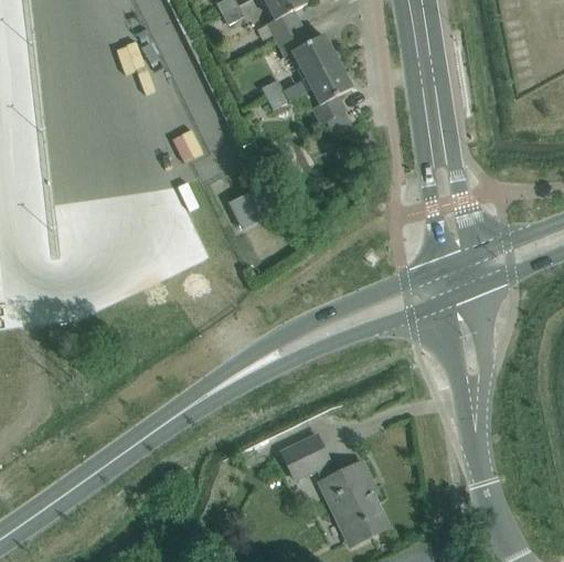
[(236,6),(234,0),(221,0),(215,3),(221,13),(236,6)]
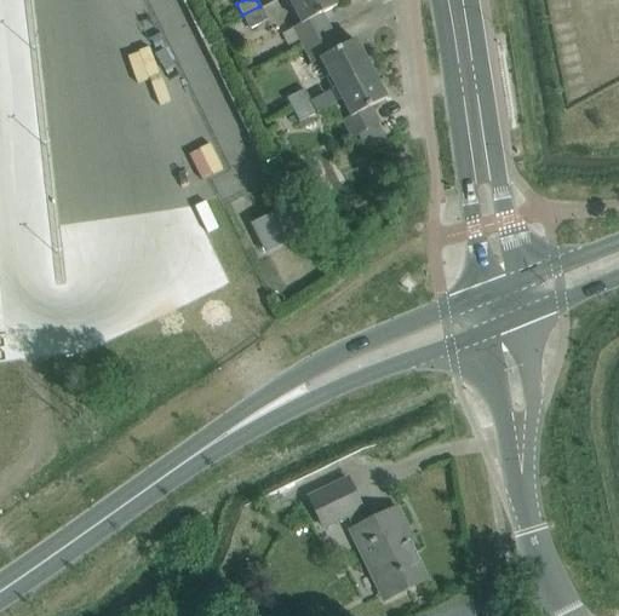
[(321,11),(336,4),(333,0),(290,0),(301,21),(292,24),(302,42),(330,28),(321,11)]
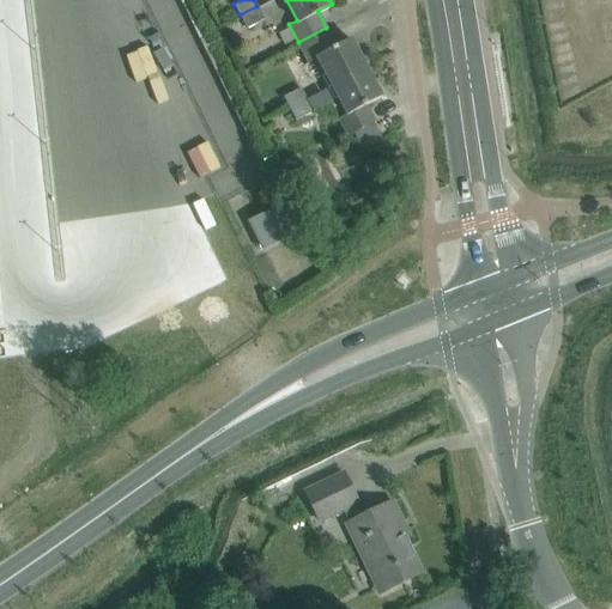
[(264,17),(256,6),(240,14),(246,26),(264,17)]
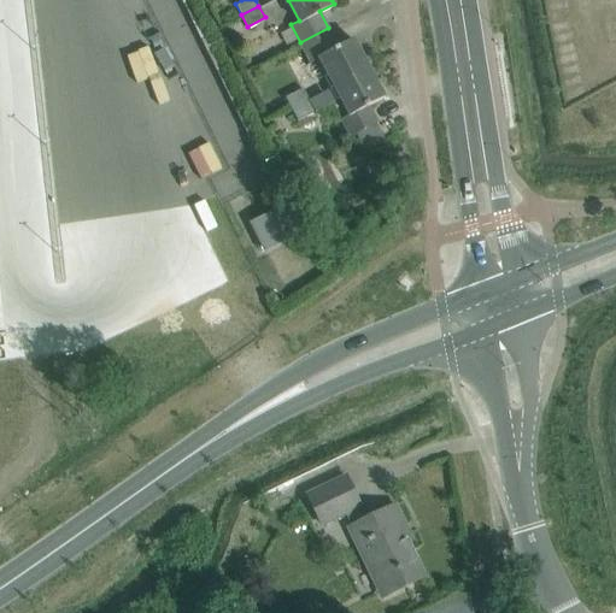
[(338,45),(328,28),(300,42),(309,62),(318,57),(333,84),(367,66),(352,37),(338,45)]
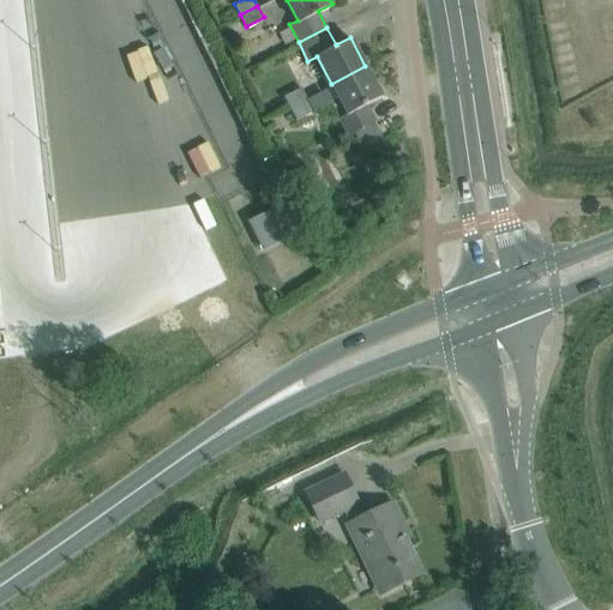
[(380,95),(365,66),(331,84),(346,113),(337,116),(347,134),(374,120),(366,103),(380,95)]
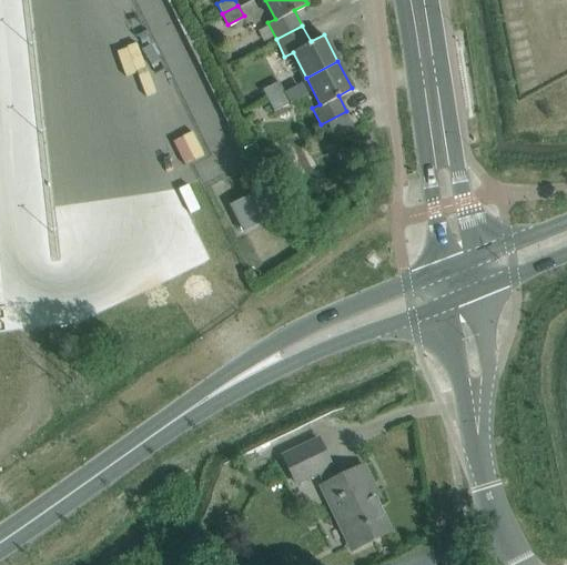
[(283,90),(277,80),(261,88),(267,99),(283,90)]
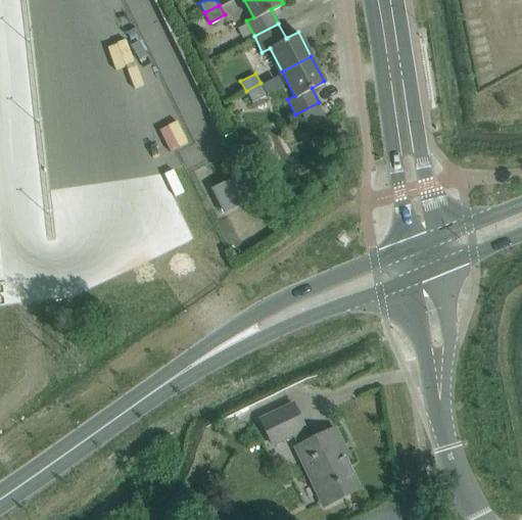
[(266,93),(261,83),(246,91),(251,100),(266,93)]
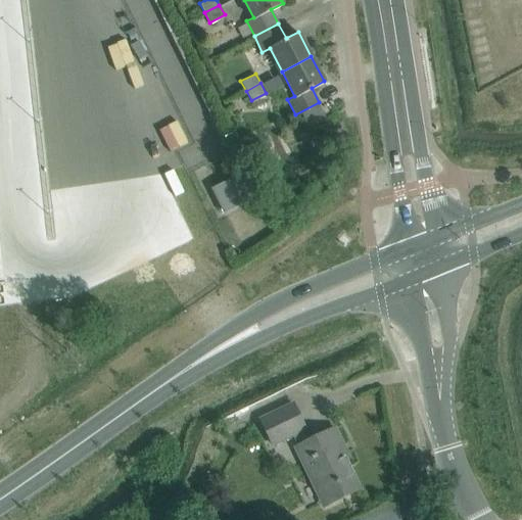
[(254,195),(248,185),(242,172),(211,187),(224,210),(254,195)]
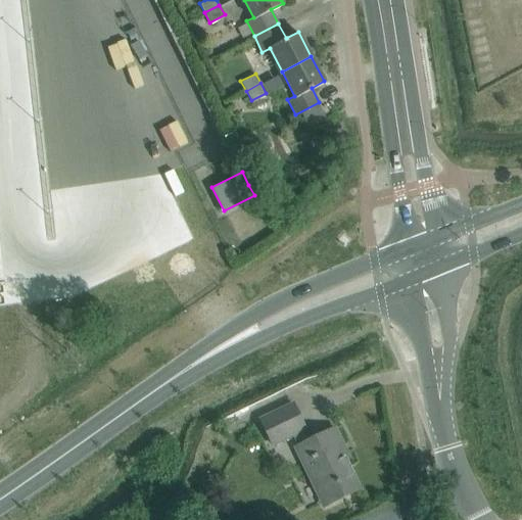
[(348,456),(334,426),(307,439),(302,428),(303,427),(291,402),(258,417),(272,442),(291,433),(297,444),(294,446),(307,475),(322,506),(329,502),(359,487),(344,458),(348,456)]
